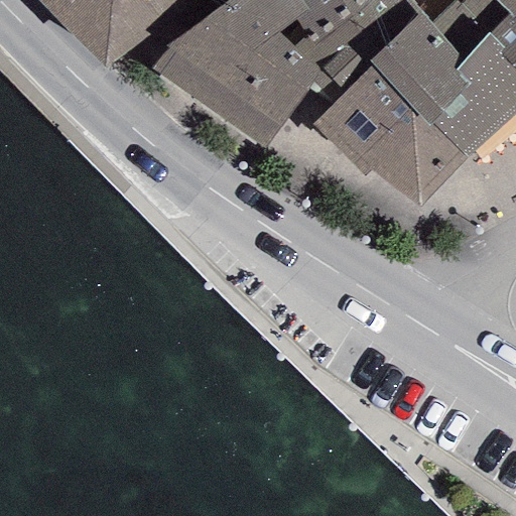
[(125,52),(167,19),(151,0),(36,0),(109,69),(125,52)]
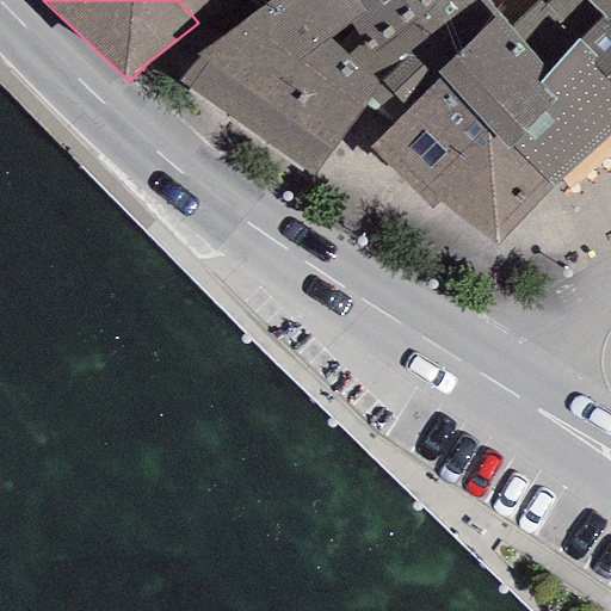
[(313,177),(369,97),(381,81),(346,55),(329,39),(349,23),(364,13),(355,0),(271,0),(195,57),(178,82),(313,177)]
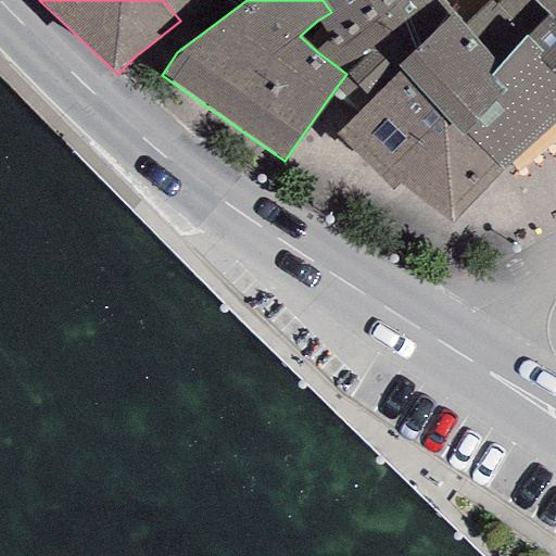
[(163,0),(180,21),(206,0),(163,0)]
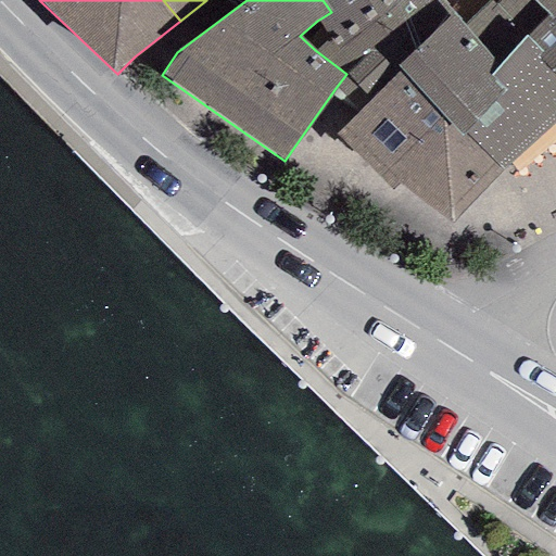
[(388,34),(365,0),(323,0),(331,12),(317,21),(331,39),(315,50),(346,74),(336,88),(358,111),(400,70),(395,65),(391,68),(370,50),(388,34)]
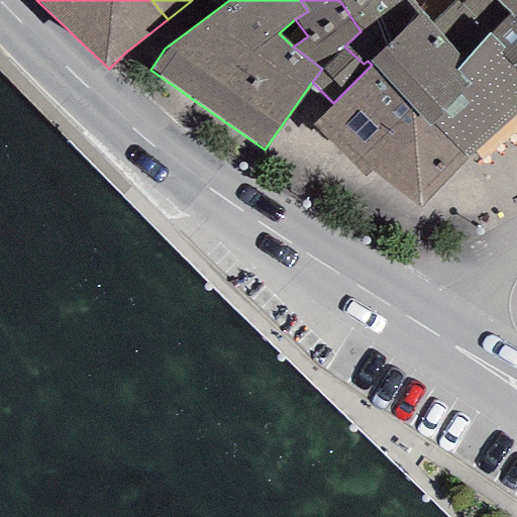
[(339,0),(360,31),(400,0),(403,0),(416,15),(421,11),(429,23),(451,0),(339,0)]
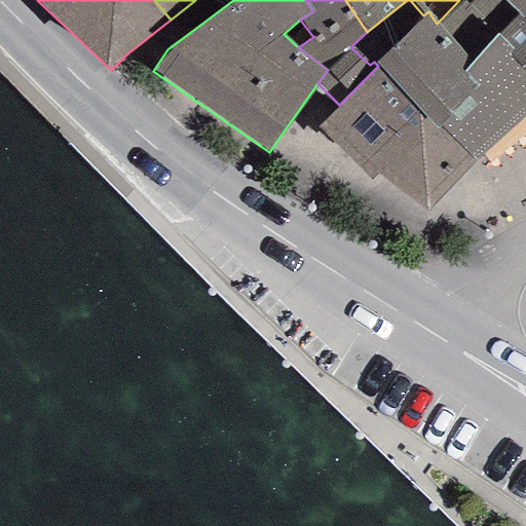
[(512,19),(518,12),(502,0),(471,0),(467,4),(463,0),(459,0),(437,24),(472,62),(497,35),(512,19)]
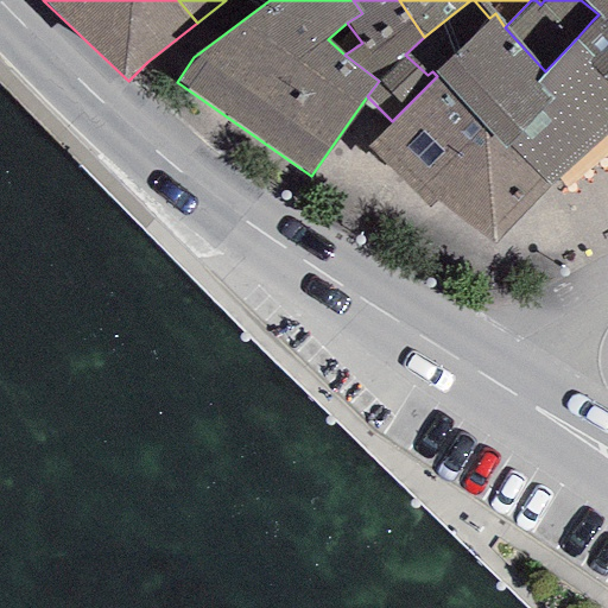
[(607,0),(581,0),(599,14),(591,21),(575,40),(593,56),(586,64),(607,84),(607,0)]
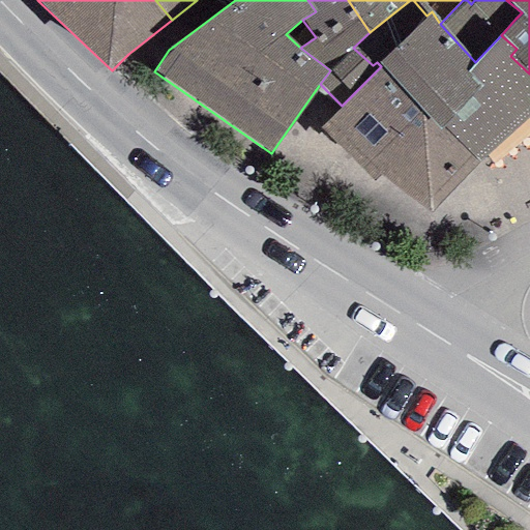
[(427,16),(377,62),(381,66),(421,111),(439,130),(442,126),(479,88),(466,72),(475,62),(440,24),(432,11),(427,16)]
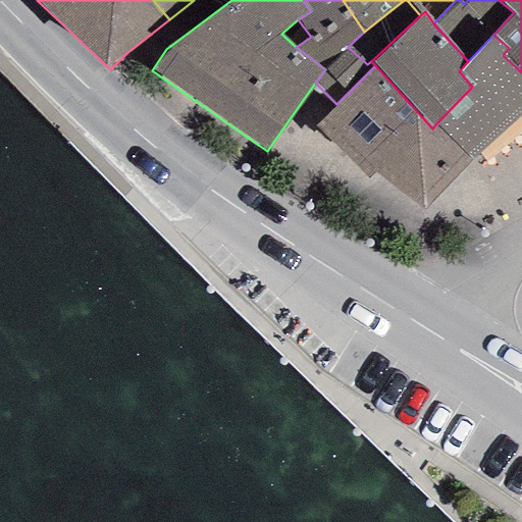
[(509,48),(493,35),(468,61),(459,71),(472,87),(435,124),(471,161),(521,114),(521,72),(503,55),(509,48)]
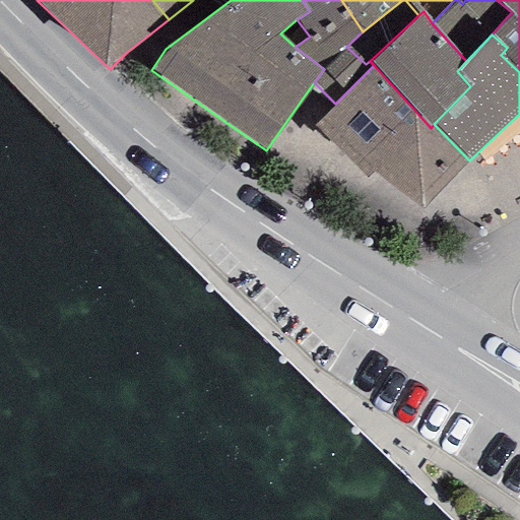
[(351,166),(413,109),(374,65),(335,104),(313,126),(351,166)]
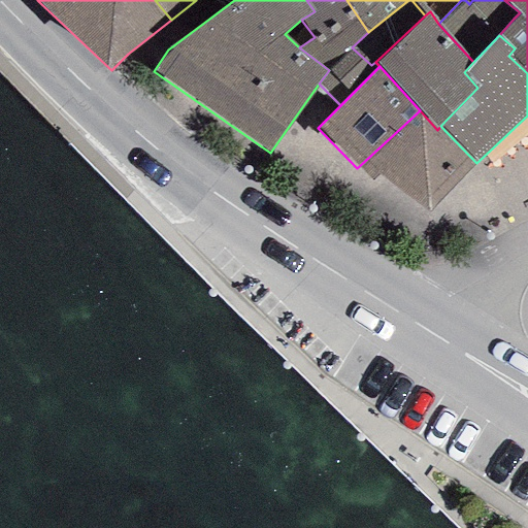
[(429,212),(476,163),(440,126),(437,130),(420,110),(357,168),(371,182),(378,174),(429,212)]
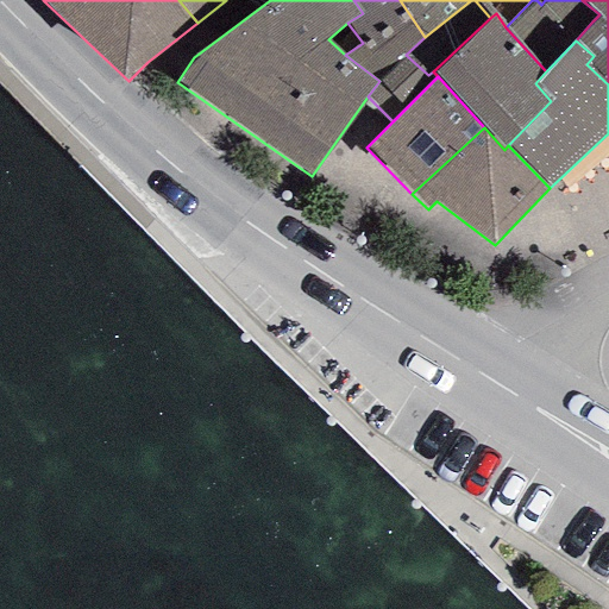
All buildings are outlined.
